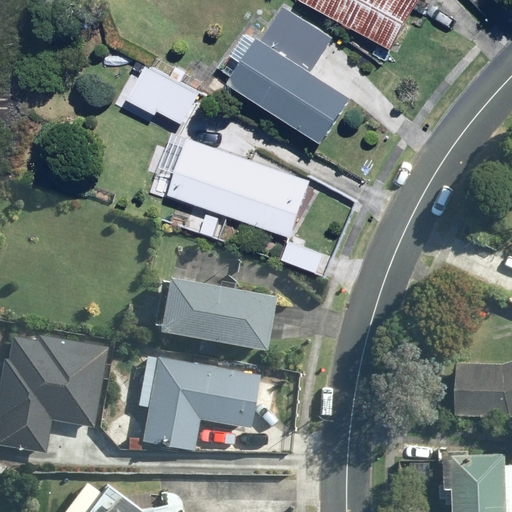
[(299,0),(392,51),(420,0),(299,0)]
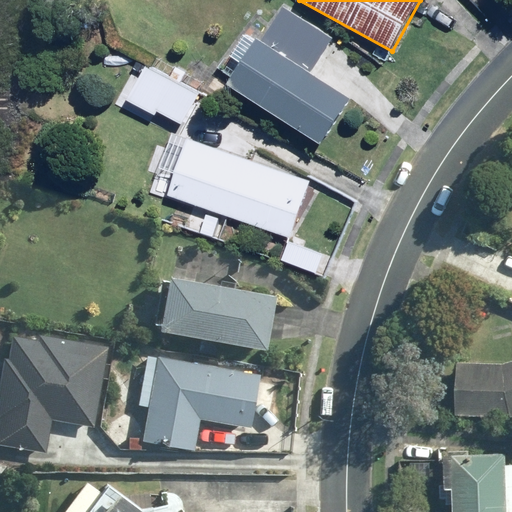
[(242,32),(228,54),(244,65),(231,86),(324,145),(353,100),(311,73),(333,38),(282,6),(259,43),(242,32)]
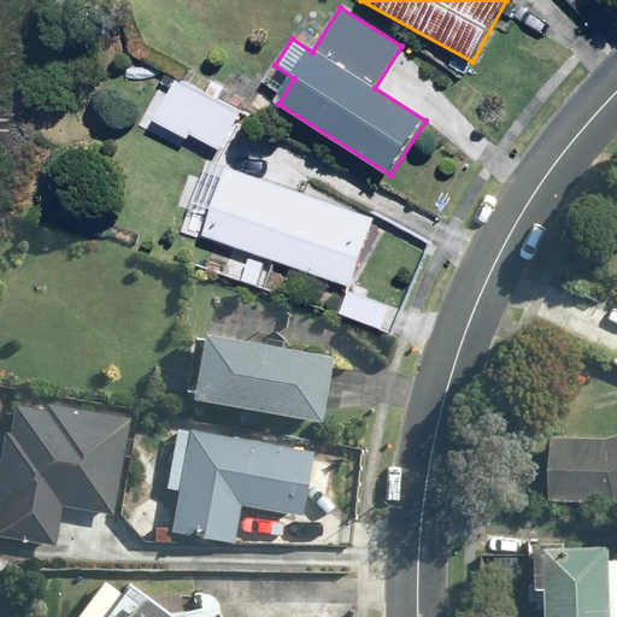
[(264,289),(274,262),(348,288),(372,219),(227,169),(203,236),(224,245),(215,272),(264,289)]
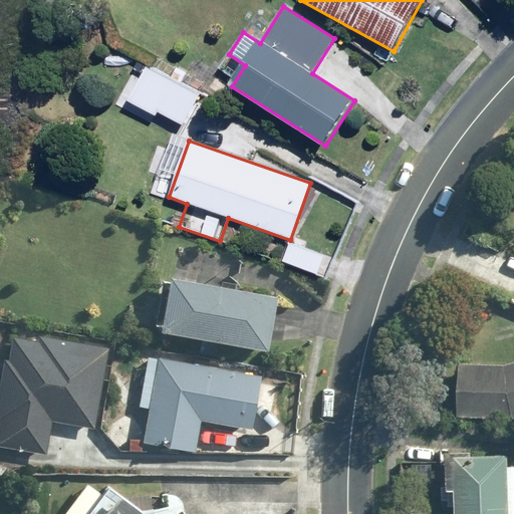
[(327,256),(290,242),(282,264),(319,277),(327,256)]
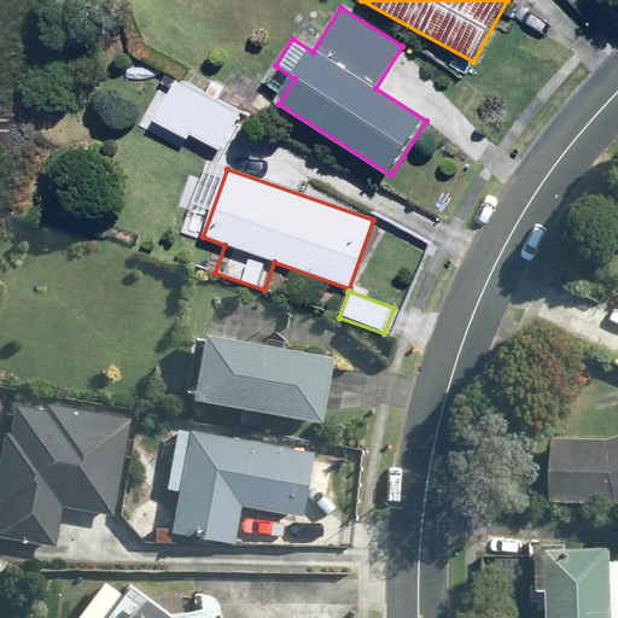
[(219,304),(213,338),(192,334),(181,401),(316,423),(328,357),(283,350),(289,315),(219,304)]
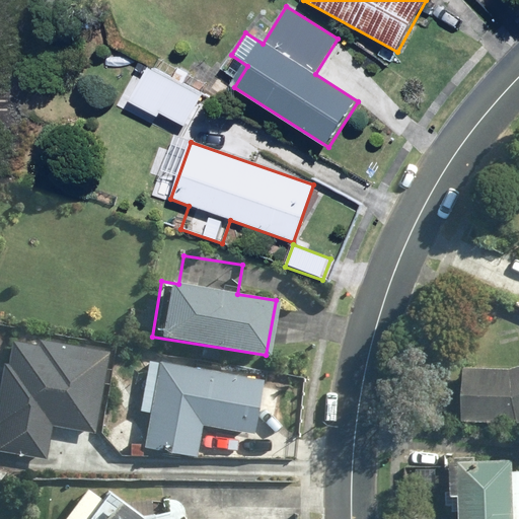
[(108,351),(9,335),(4,364),(0,363),(0,452),(43,459),(48,428),(95,435),(108,351)]
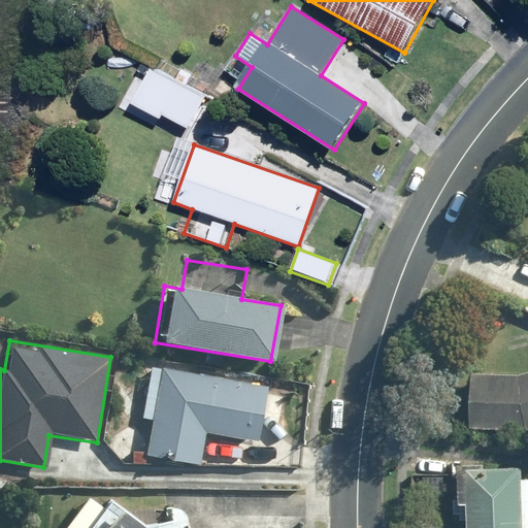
[(161,368),(144,457),(199,466),(204,433),(255,442),(265,388),(161,368)]
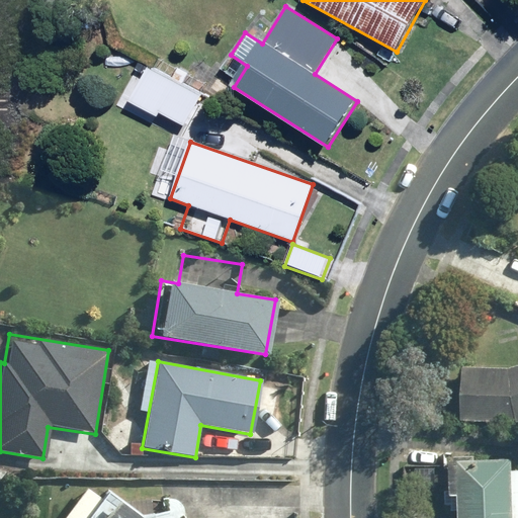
[(517,364),(508,367),(454,369),(455,420),(517,417),(517,364)]
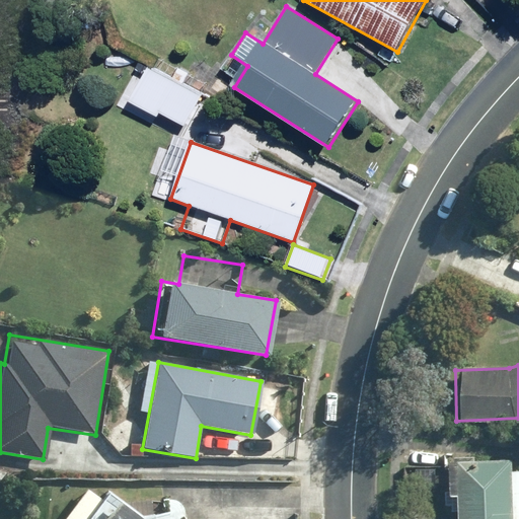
[(448,514),(460,514),(459,518),(514,518),(516,462),(472,461),(449,461),(448,514)]
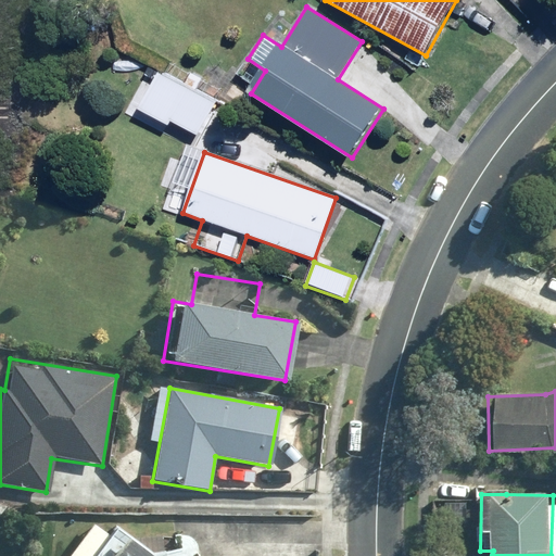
[(469,503),(445,502),(445,525),(469,526),(469,503)]
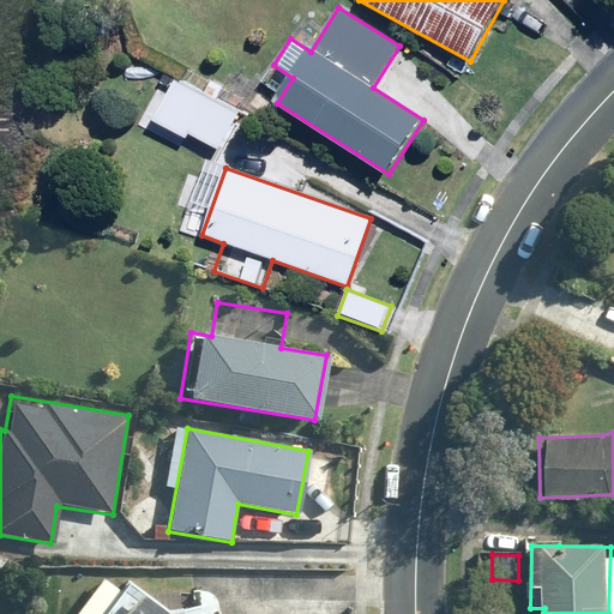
[(169,613),(130,579),(118,594),(103,583),(76,613),(169,613)]
